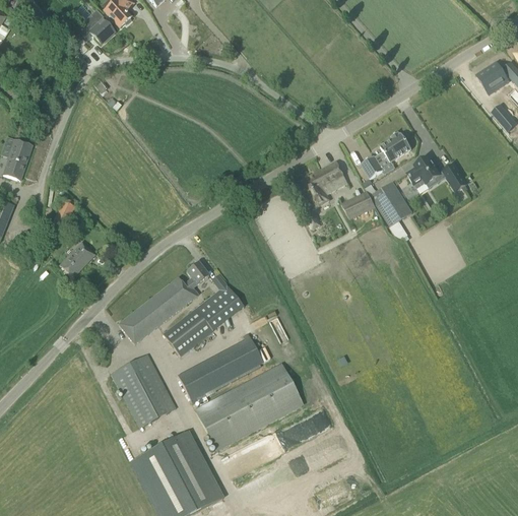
[(105,8),(121,25),(126,21),(127,22),(132,18),(130,17),(132,15),(125,8),(128,6),(134,1),(133,0),(114,0),(105,8)]
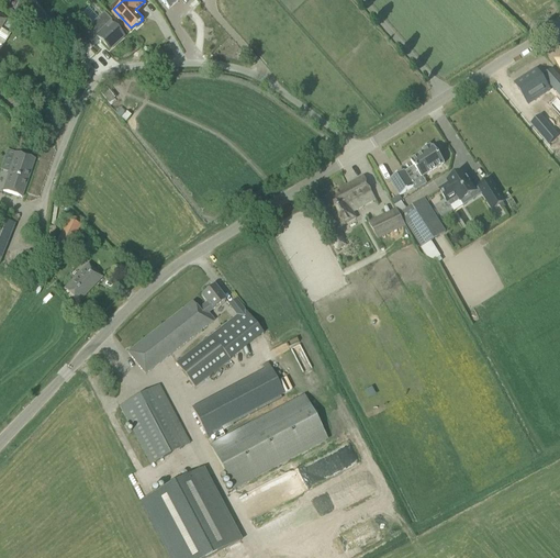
[(96,43),(101,37),(110,46),(125,32),(112,18),(113,17),(105,9),(79,33),(87,41),(91,37),(96,42),(94,42),(96,43)]
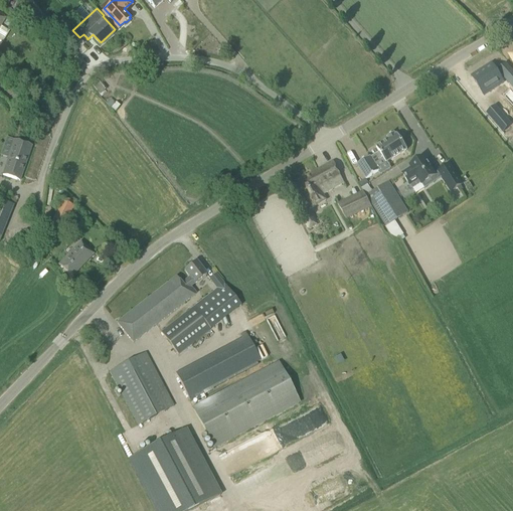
[(493,61),(474,74),(485,94),(505,80),(504,79),(508,76),(512,81),(512,66),(510,63),(499,70),(493,61)]
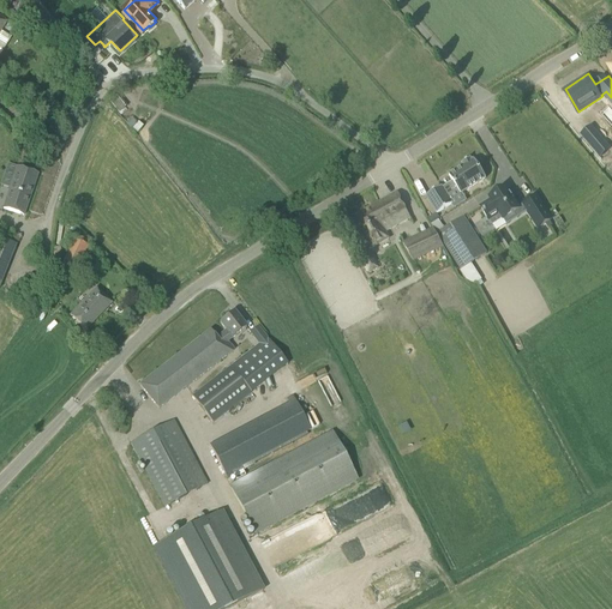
[(127,103),(119,91),(113,96),(121,108),(127,103)]
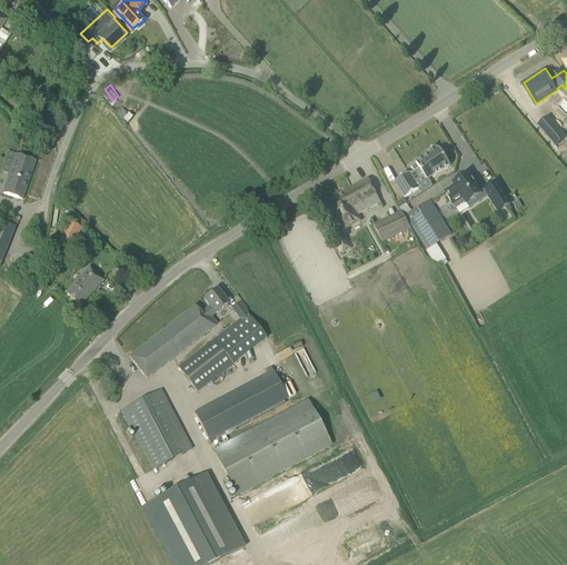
[(558,122),(548,130),(558,142),(566,137),(566,132),(558,122)]
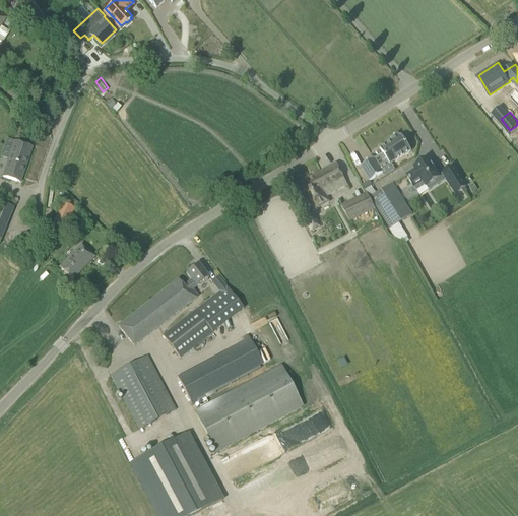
[(412,147),(403,131),(401,132),(399,130),(392,134),(394,137),(382,145),(385,150),(376,155),(376,154),(363,163),(372,178),(385,169),(382,165),(390,158),(391,160),(412,147)]
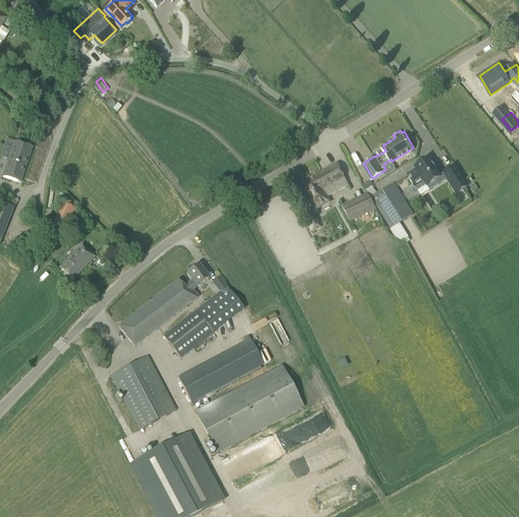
[(34,144),(16,138),(4,173),(21,179),(34,144)]
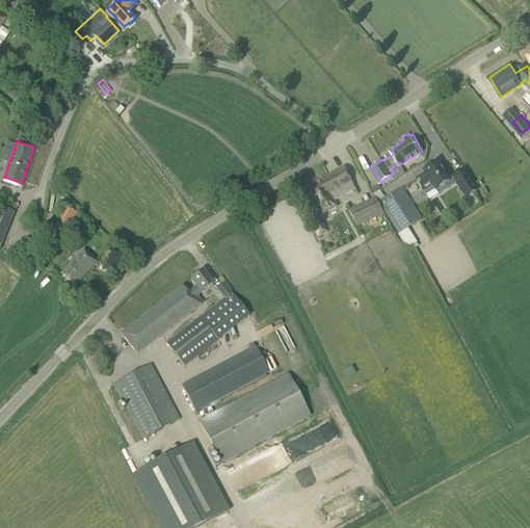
[(440,158),(425,167),(426,169),(417,176),(425,187),(434,181),(438,186),(440,185),(441,188),(448,183),(447,181),(452,178),(440,158)]
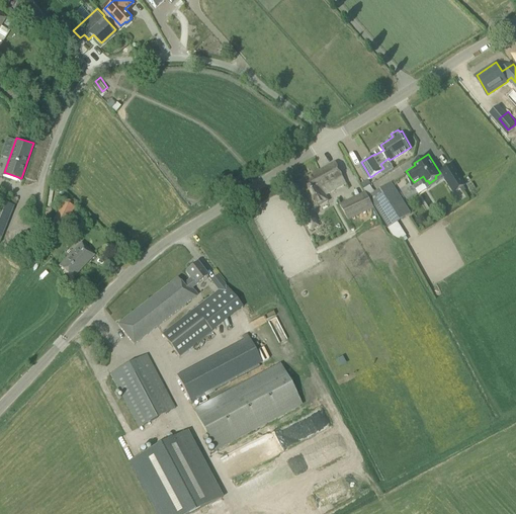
[(348,180),(342,168),(337,159),(299,179),(308,194),(315,207),(331,197),(328,191),(348,180)]
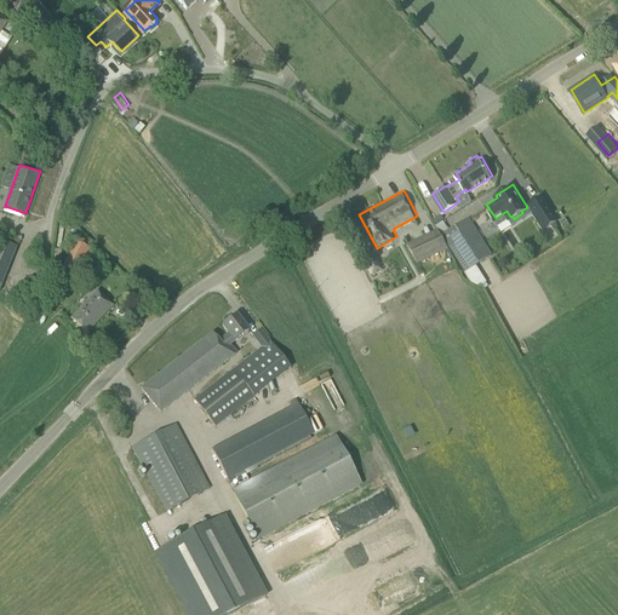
[(545,226),(559,218),(543,194),(530,202),(545,226)]
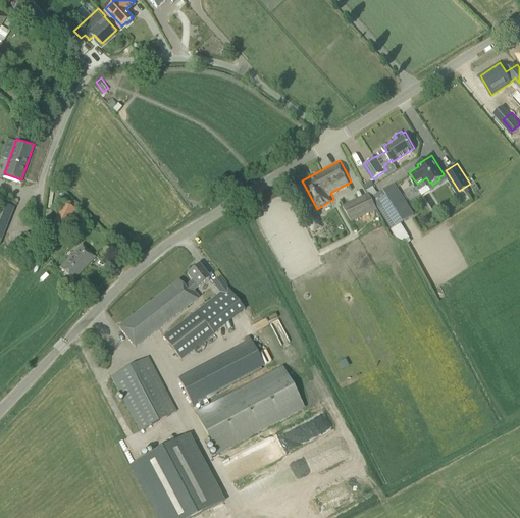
[(415,212),(396,180),(373,195),(394,225),(415,212)]
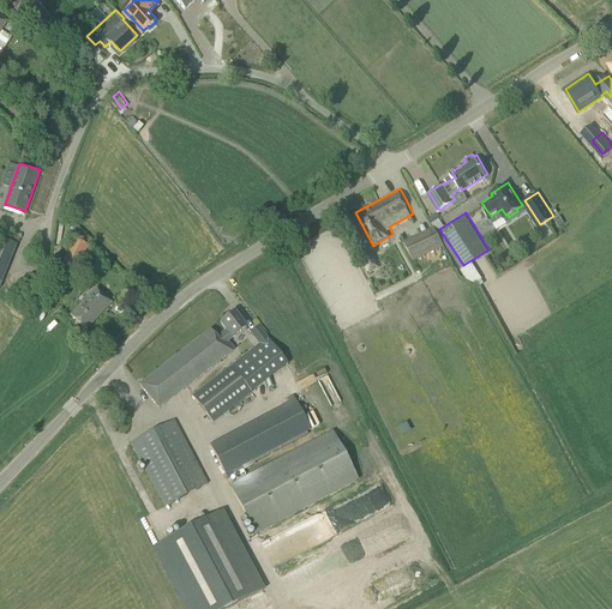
[(439,246),(430,229),(408,241),(418,258),(439,246)]
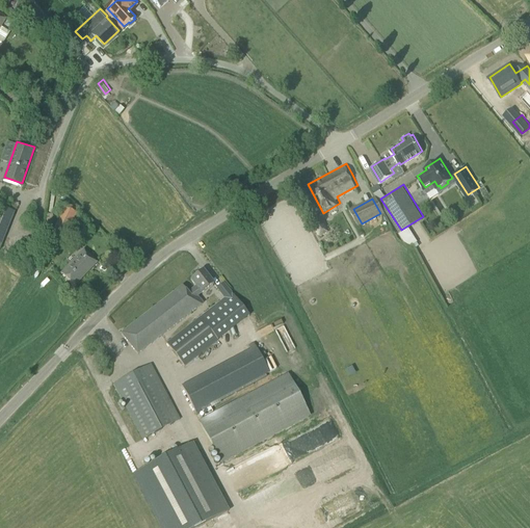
[(16,209),(1,203),(0,202),(0,246),(16,209)]
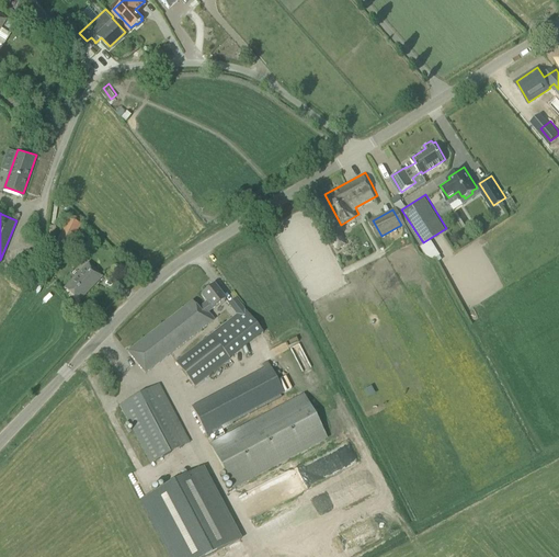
[(68,249),(82,220),(70,215),(55,243),(68,249)]
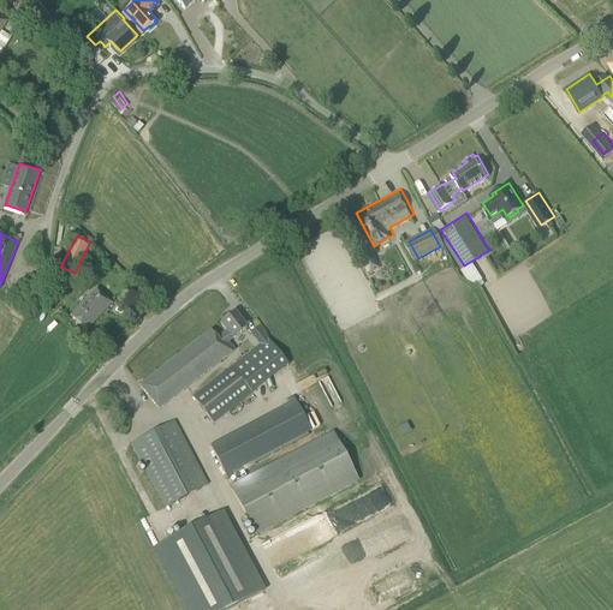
[(365,256),(374,269),(381,265),(373,251),(365,256)]
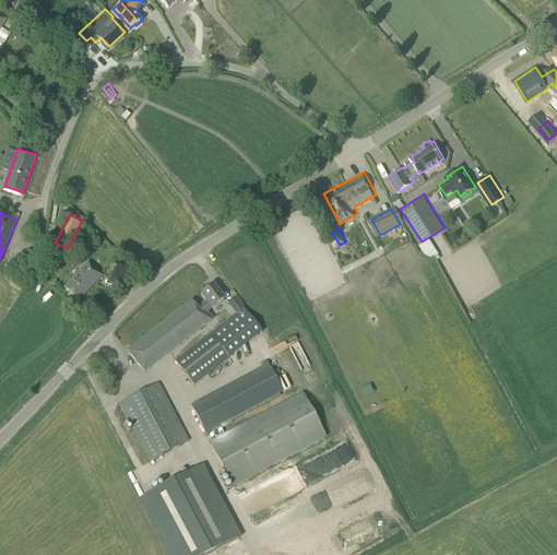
[(80,297),(104,272),(89,258),(66,283),(71,290),(80,297)]
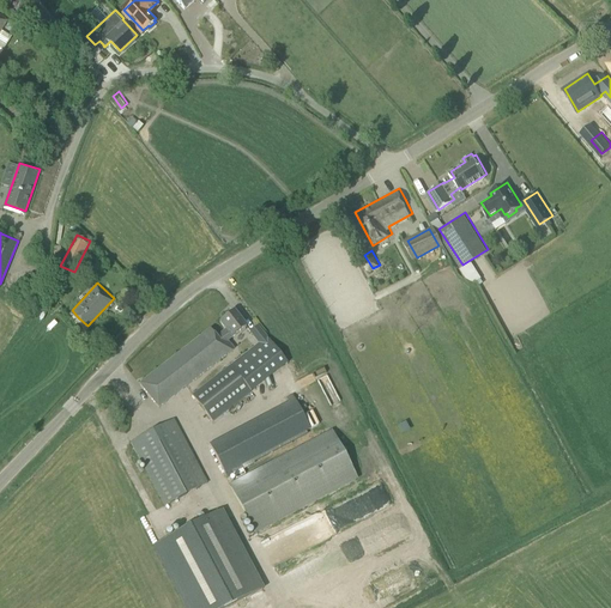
[(248,322),(243,316),(235,306),(221,318),(227,326),(218,333),(230,350),(236,345),(229,336),(248,322)]
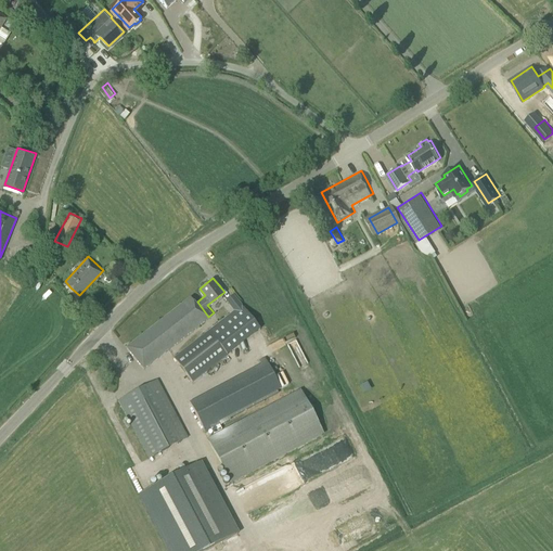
[(235,292),(228,297),(235,307),(243,302),(235,292)]
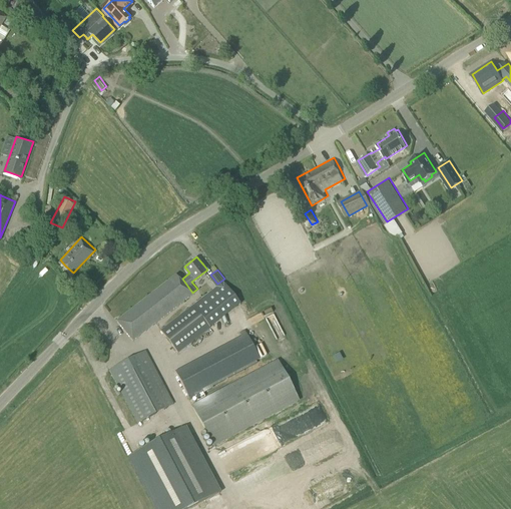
[(192,293),(182,279),(177,273),(118,319),(134,339),(173,308),(192,293)]
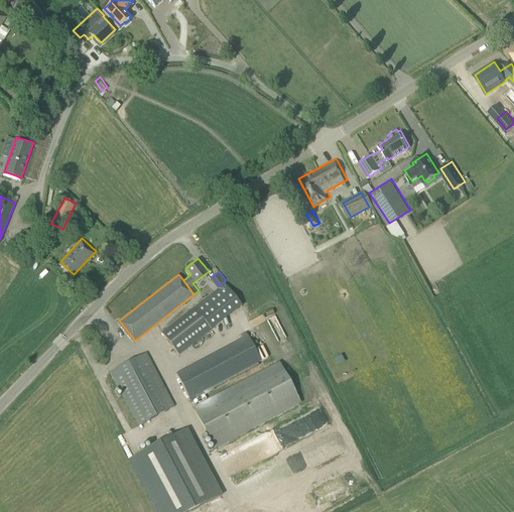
[(214,327),(196,303),(163,330),(181,352),(214,327)]
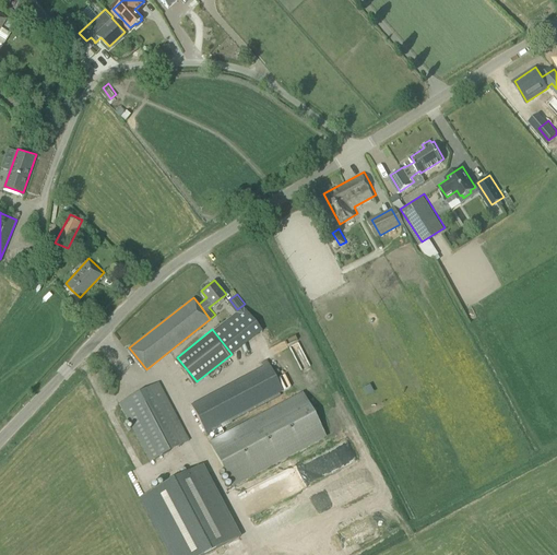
[(232,417),(282,391),(280,389),(284,387),(269,357),(263,361),(264,363),(192,401),(209,432),(214,429),(216,434),(225,428),(223,424),(233,418),(232,417)]
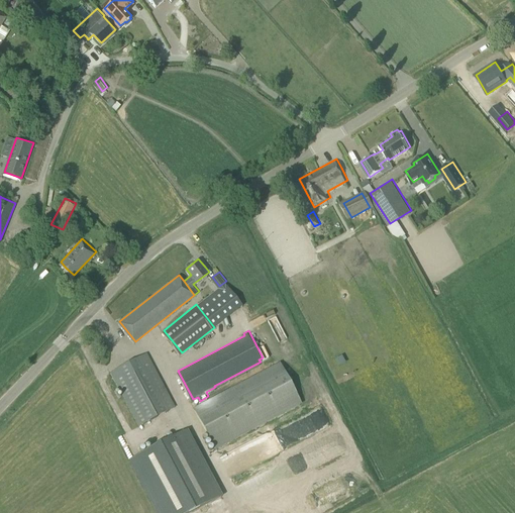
[(208,354),(220,348),(217,343),(206,349),(208,354)]
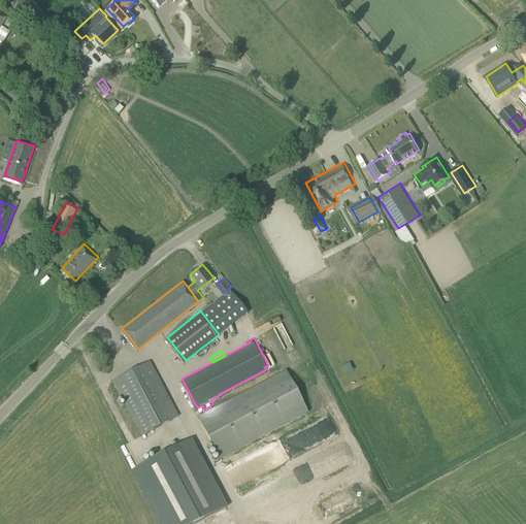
[(181,413),(169,392),(151,358),(114,378),(119,387),(144,432),(181,413)]
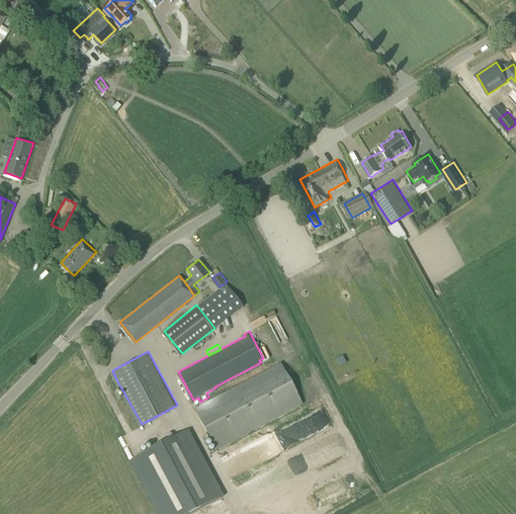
[(304,404),(291,379),(281,361),(197,407),(220,448),(304,404)]
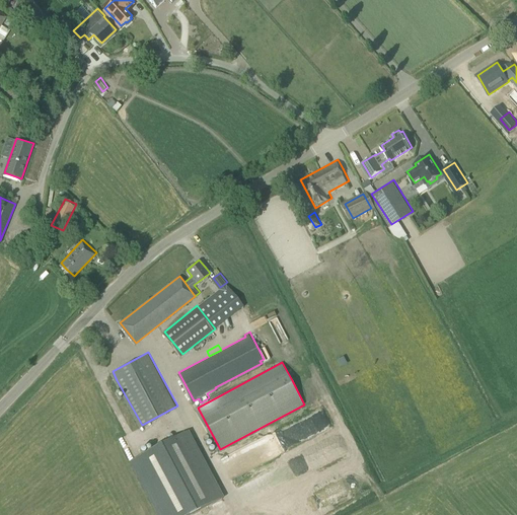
[(288,426),(294,439),(330,424),(324,410),(288,426)]
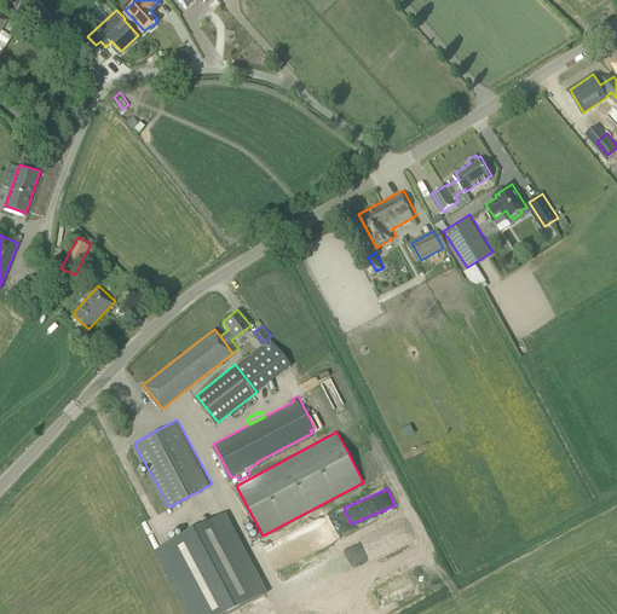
[(266,591),(225,511),(157,548),(191,613),(223,613),(229,610),(241,604),(243,609),(257,602),(254,597),(266,591)]
